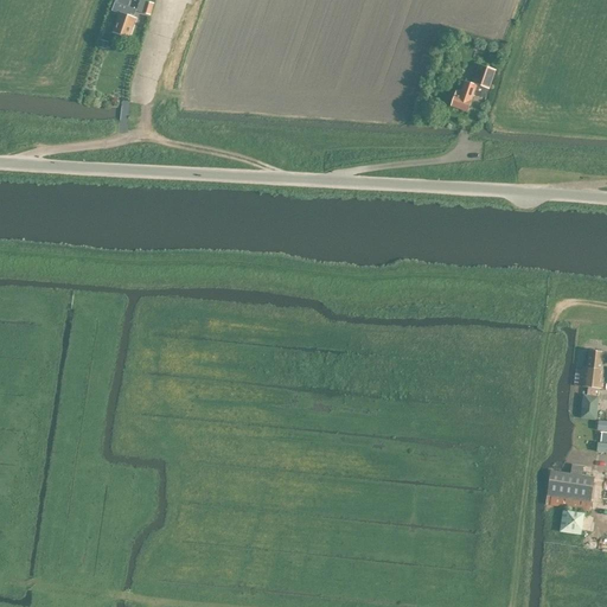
[(113,32),(129,37),(135,18),(133,17),(136,8),(128,5),(129,0),(115,0),(115,1),(112,11),(120,13),(113,32)]
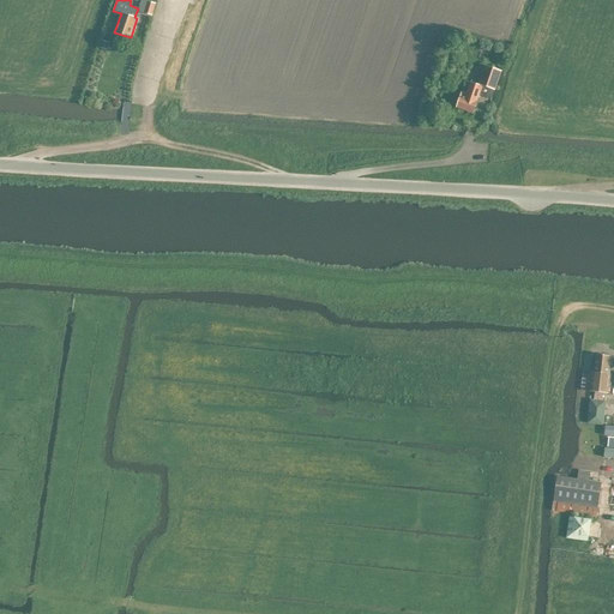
[(144,12),(152,14),(155,4),(148,0),(144,12)]
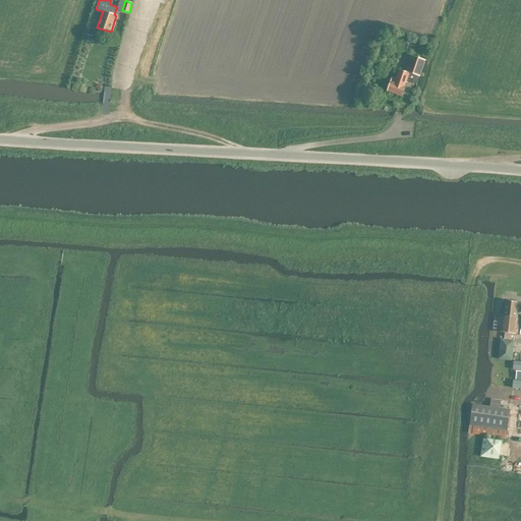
[(388,91),(401,95),(406,79),(417,82),(425,59),(411,54),(405,71),(399,68),(396,77),(392,76),(388,91)]
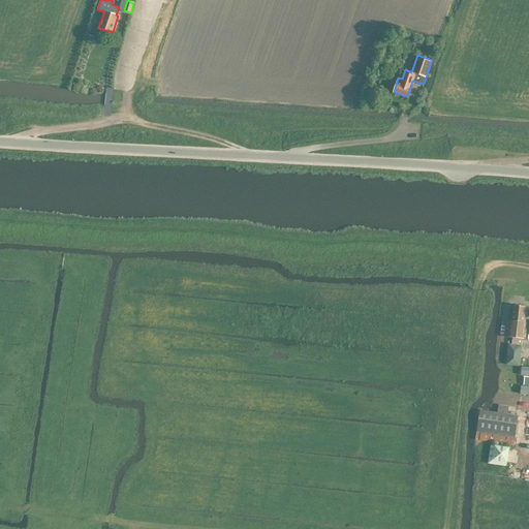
[(512,337),(511,344),(508,343),(506,364),(519,365),(521,345),(522,338),(523,338),(525,321),(523,321),(525,306),(512,305),(511,319),(509,319),(509,322),(501,321),(500,336),(512,337)]
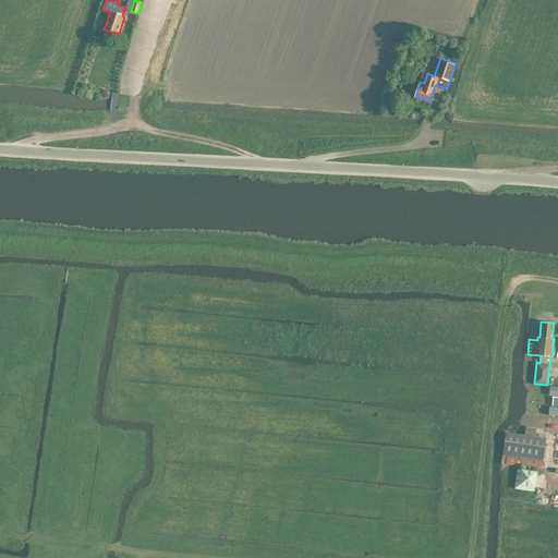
[(557,386),(549,386),(548,395),(557,395),(557,386)]
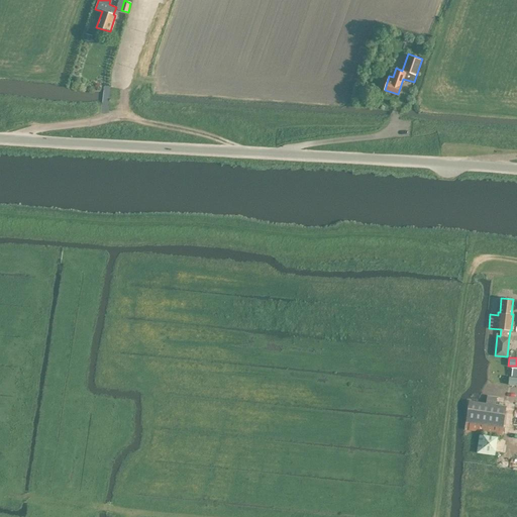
[(506,406),(495,404),(497,397),(487,395),(486,403),(469,400),(464,429),(502,434),(503,426),(506,406)]
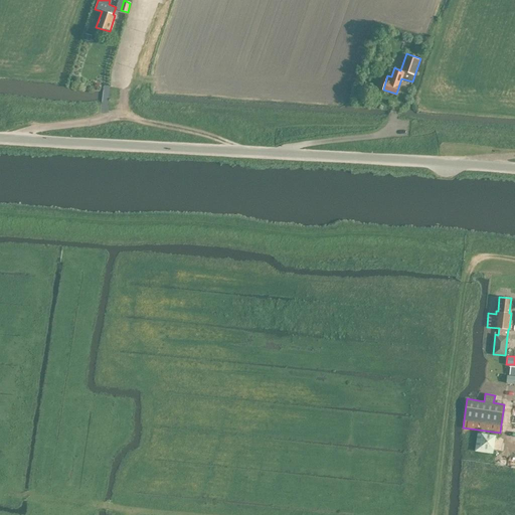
[(475,451),(492,454),(496,436),(478,433),(475,451)]
